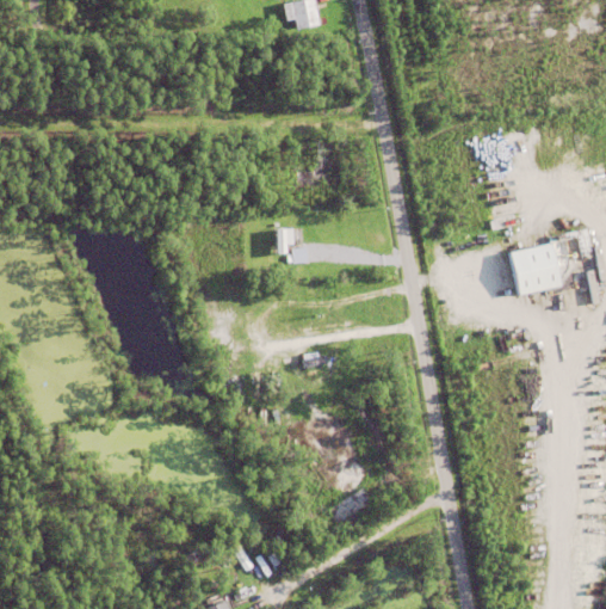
[(295,14),(296,14),(294,2),(304,0),(315,0),(321,24),(298,29),(295,14)]
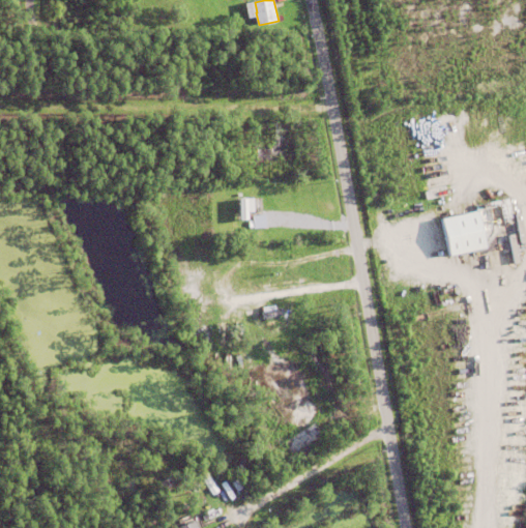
[(120,113),(121,100),(132,103),(129,114),(120,113)]
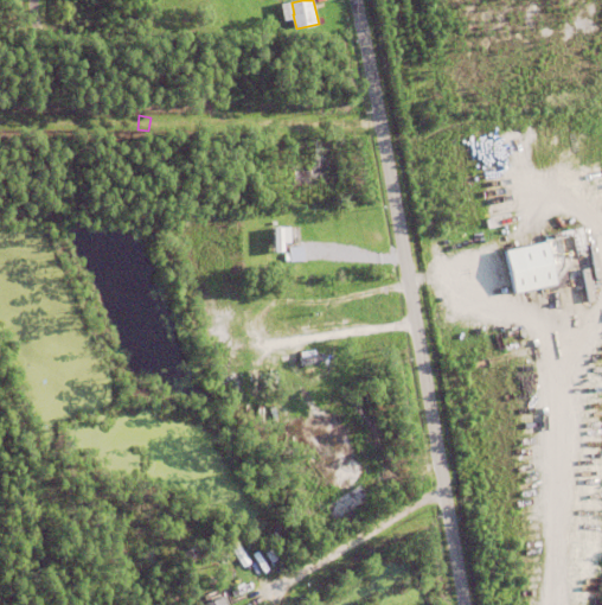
[(298,179),(296,170),(321,167),(320,153),(343,152),(345,185),(299,189),(299,188),(294,188),(293,179),(298,179)]
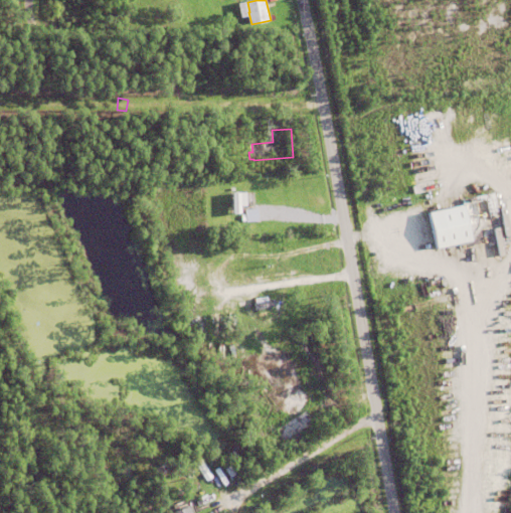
[(249,207),(248,193),(234,193),(235,215),(243,215),(243,207),(249,207)]
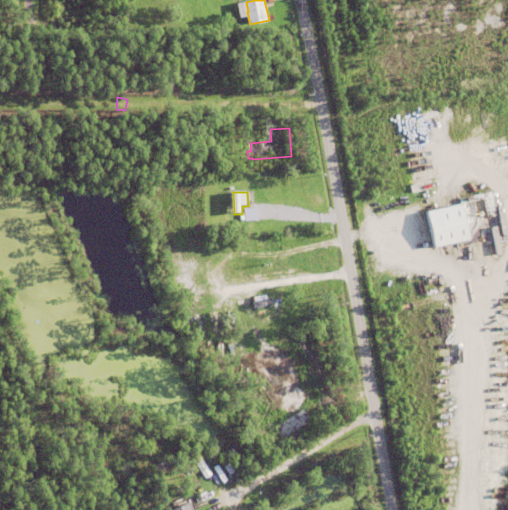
[(381,205),(414,201),(415,207),(382,212),(381,205)]
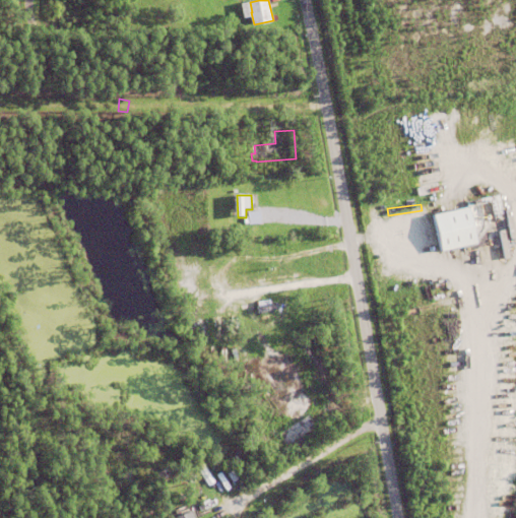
[(434,214),(469,206),(477,243),(442,251),(434,214)]
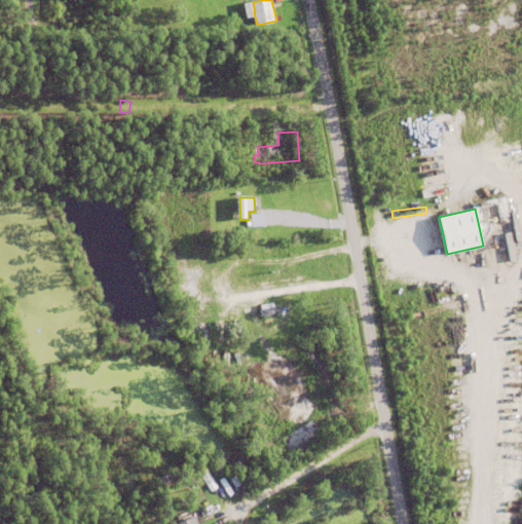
[(266,216),(254,216),(254,227),(266,227),(266,216)]
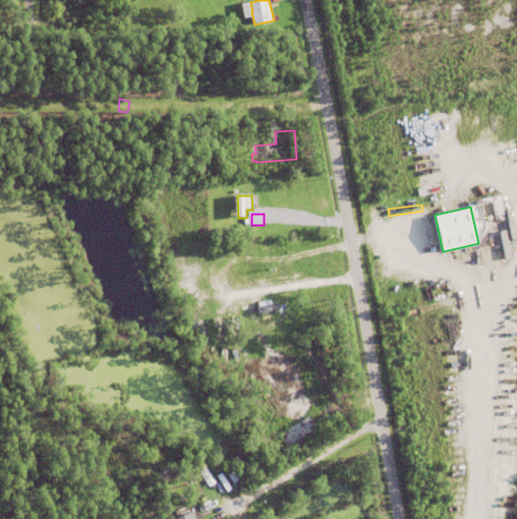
[(277,257),(292,254),(294,261),(278,264),(277,257)]
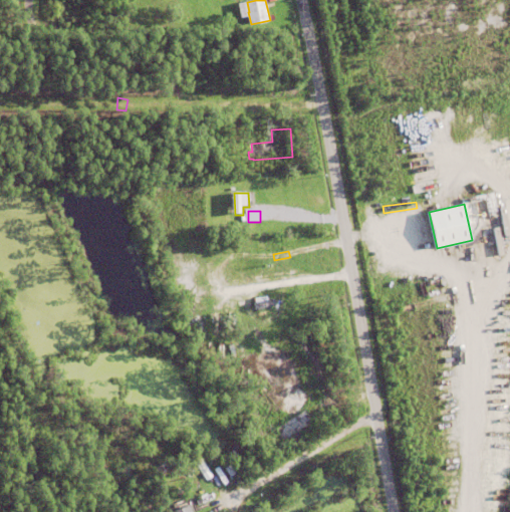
[(257,304),(277,300),(278,306),(258,310),(257,304)]
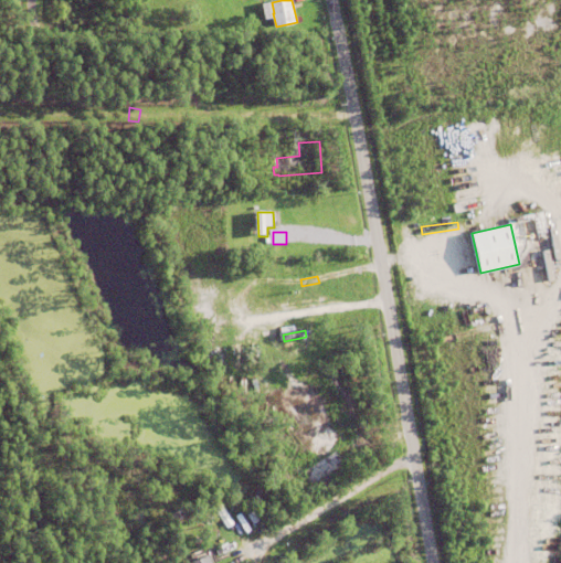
[(253,363),(254,347),(263,347),(262,363),(253,363)]
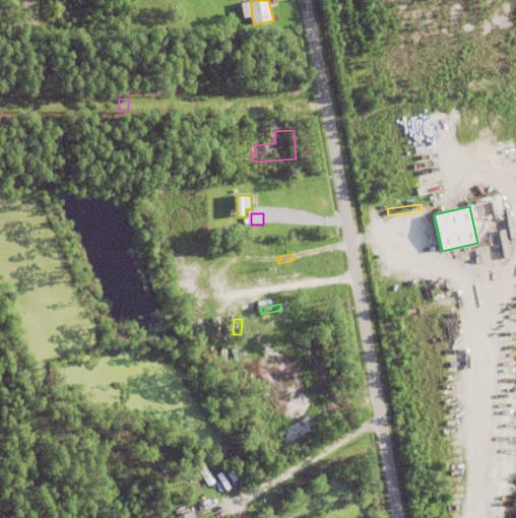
[(213,366),(218,365),(221,384),(217,385),(213,366)]
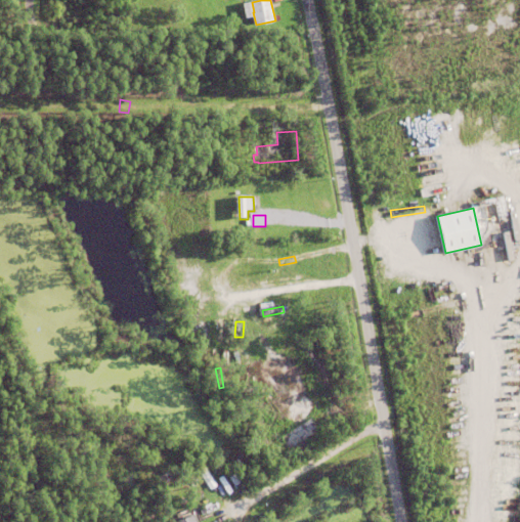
[(215,521),(215,520),(229,512),(232,516),(222,521),(215,521)]
